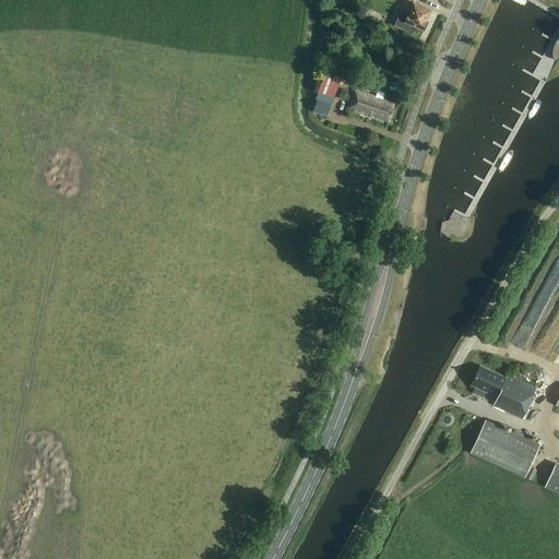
[(409,32),(413,25),(424,30),(428,22),(427,21),(431,11),(414,2),(408,13),(402,11),(395,25),(409,32)]
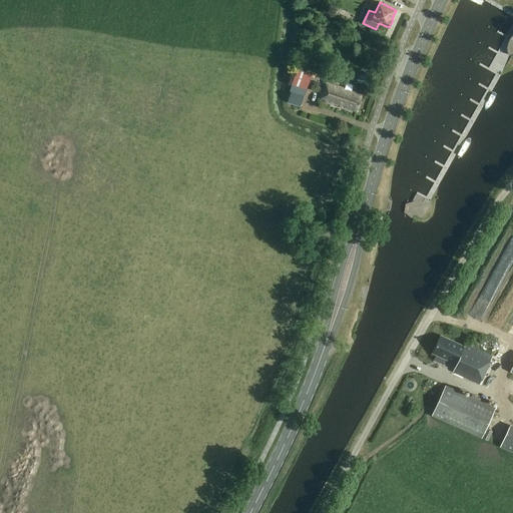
[(328,15),(335,18),(338,11),(330,8),(328,15)]
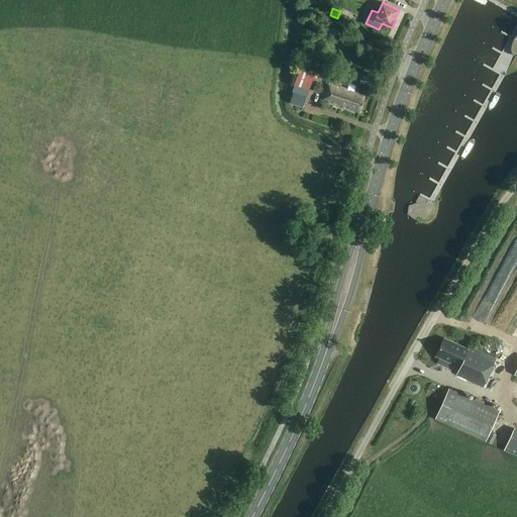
[(309,61),(304,67),(309,71),(314,65),(309,61)]
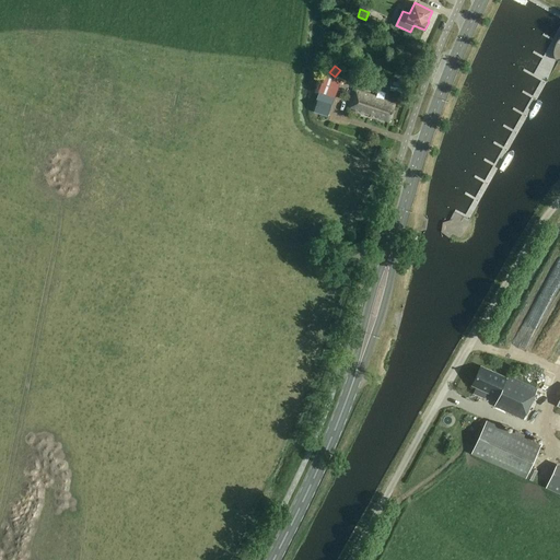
[(363,115),(364,113),(370,114),(370,115),(370,116),(375,118),(376,117),(389,121),(389,120),(395,104),(383,100),(385,93),(378,90),(376,96),(354,90),(348,107),(356,109),(354,112),(363,115)]
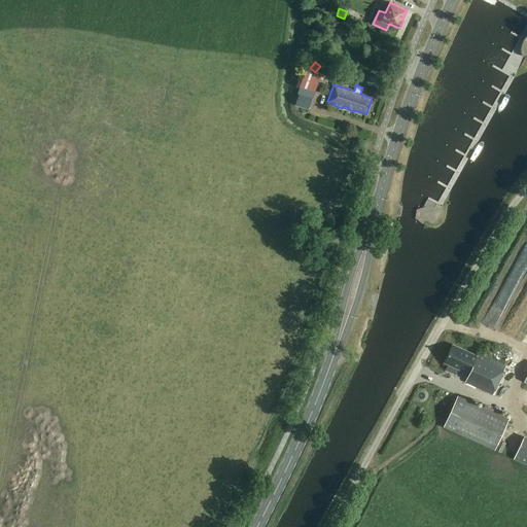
[(302,86),(300,94),(312,97),(313,90),(302,86)]
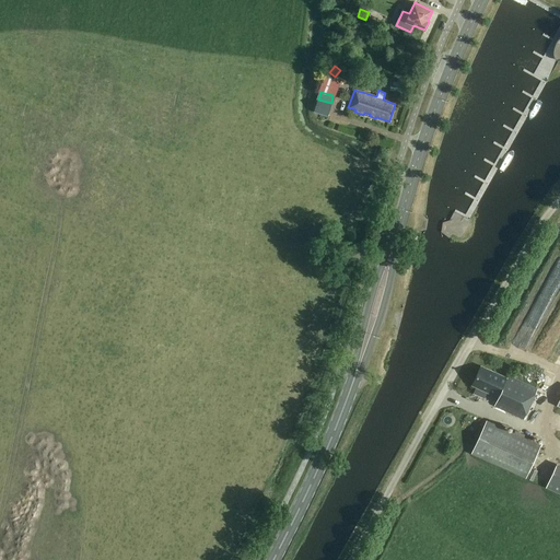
[(318,100),(317,98),(314,113),(328,117),(333,103),(331,103),(318,100)]
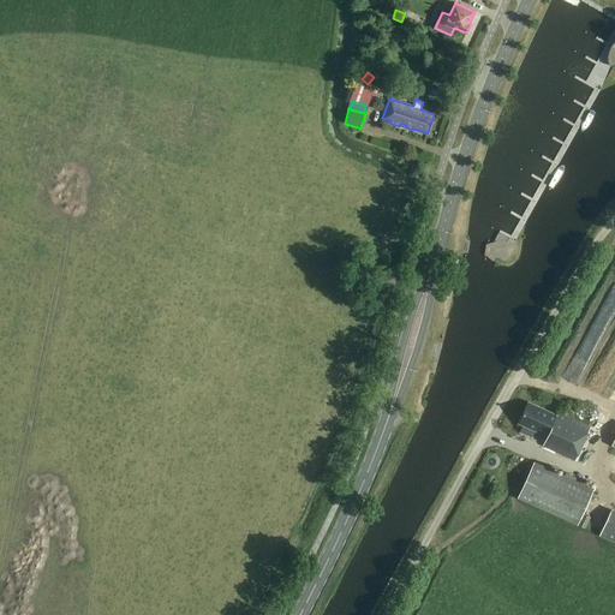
[(601,279),(610,279),(610,258),(599,258),(601,279)]
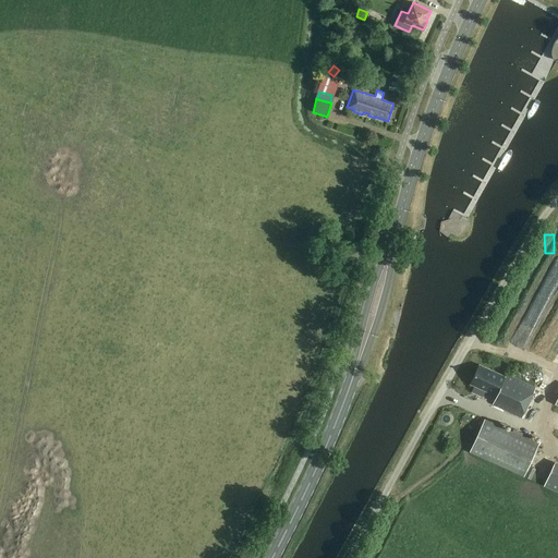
[(497,395),(493,404),(522,419),(535,388),(506,375),(505,377),(478,365),(470,384),(492,395),(493,392),(497,395)]
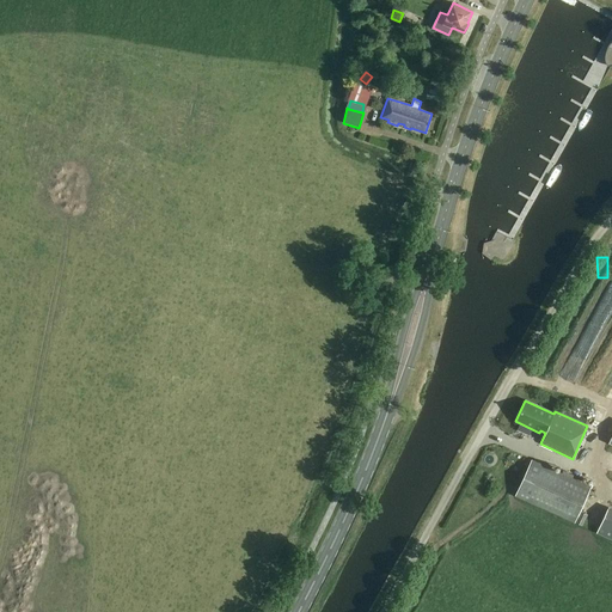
[(532,460),(516,496),(575,521),(591,485),(573,478),(562,473),(532,460)]
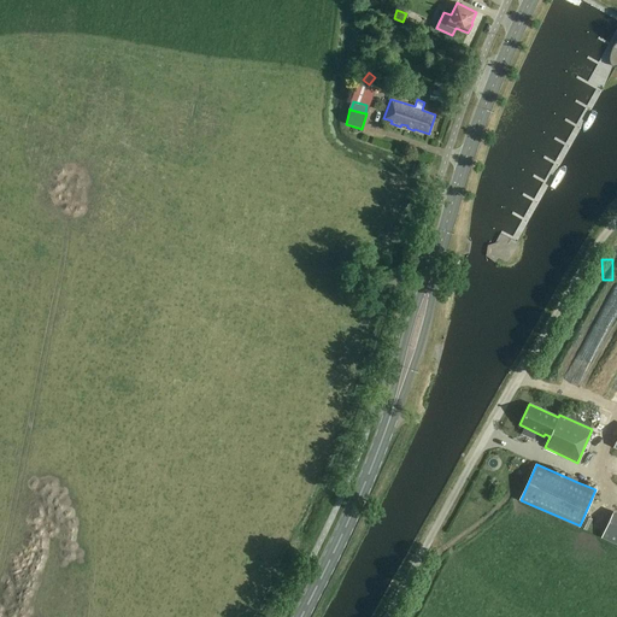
[(612,485),(616,472),(616,470),(600,464),(594,477),(612,485)]
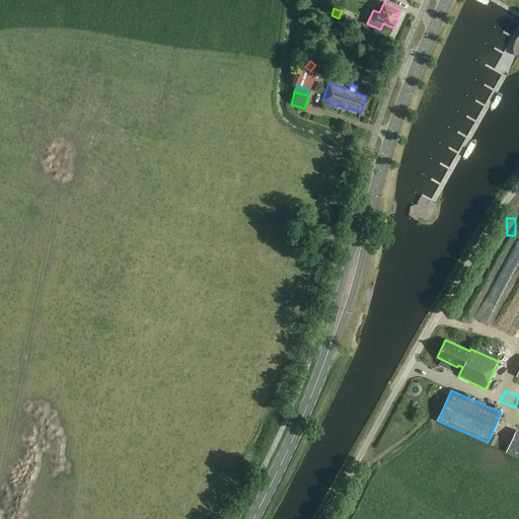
[(516,429),(518,420),(518,418),(502,412),(498,423),(516,429)]
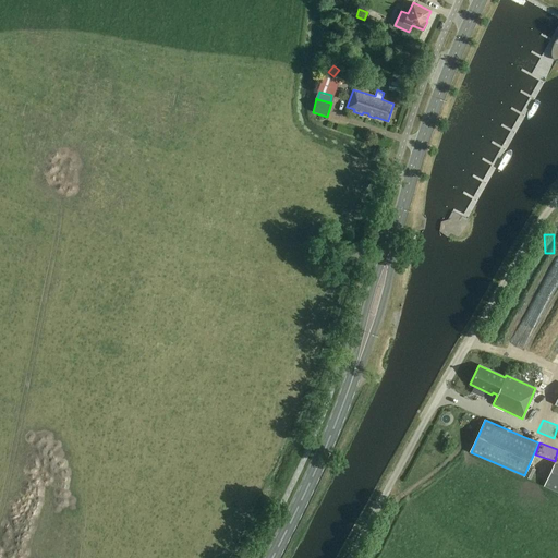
[(557,464),(557,460),(557,459),(556,459),(544,486),(557,492),(557,464)]
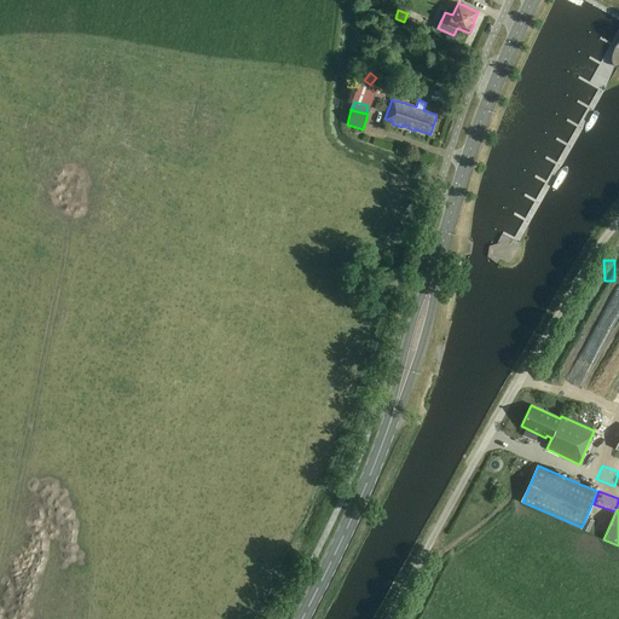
[(582,528),(589,532),(594,520),(588,518),(582,528)]
